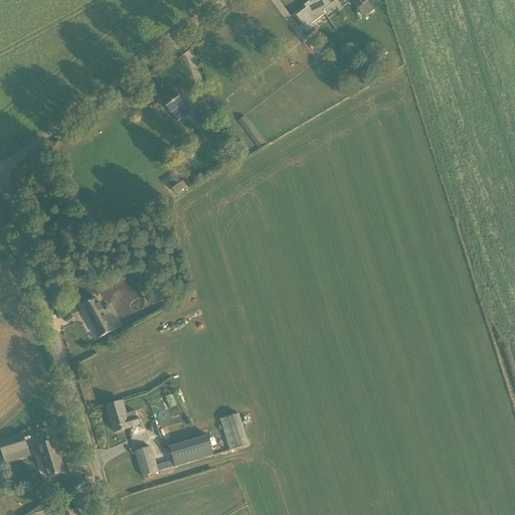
[(331,5),(327,0),(311,0),(305,5),(305,6),(306,5),(308,7),(297,16),(306,28),(325,14),(323,11),(331,5)]
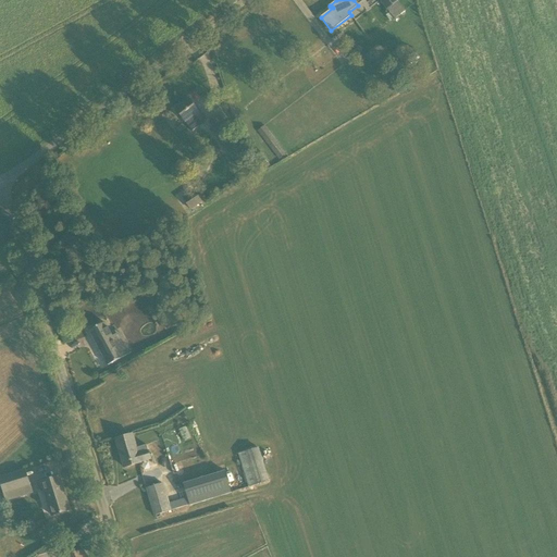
[(391,22),(394,19),(404,11),(395,0),(379,0),(388,13),(385,15),(391,22)]
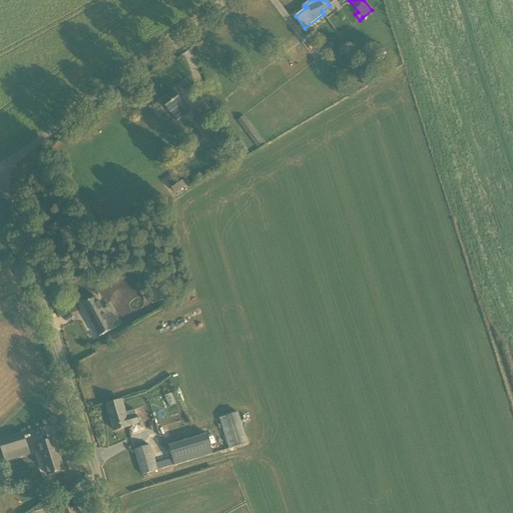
[(319,54),(324,51),(319,44),(314,48),(319,54)]
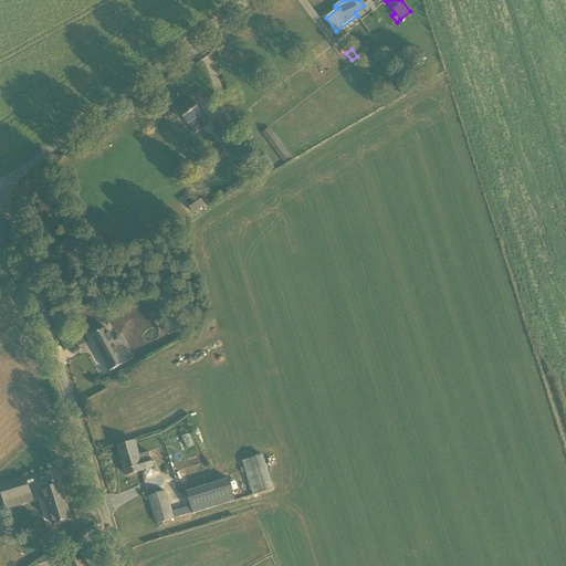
[(178,111),(196,134),(209,124),(191,101),(178,111)]
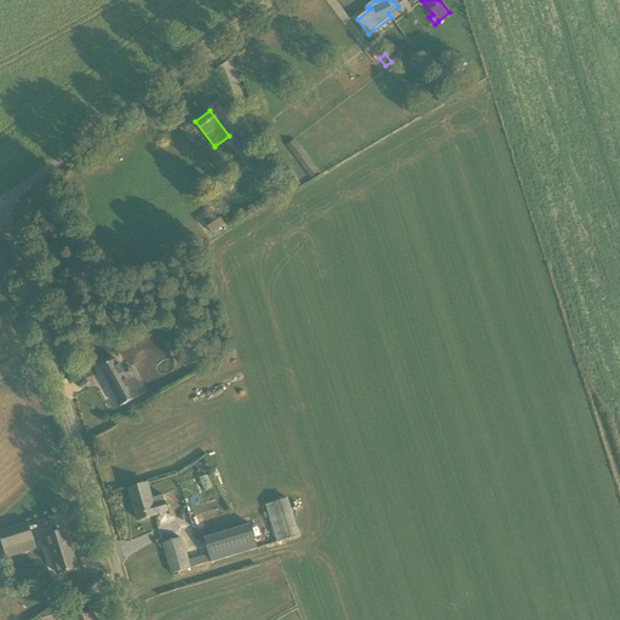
[(293,139),(286,145),(310,178),(319,171),(293,139)]
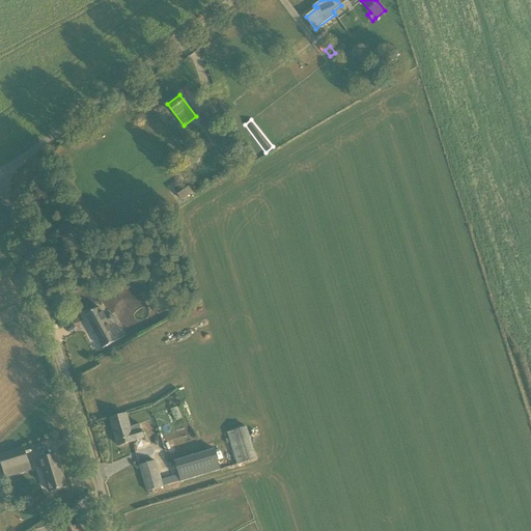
[(184,180),(173,189),(182,200),(192,192),(184,180)]
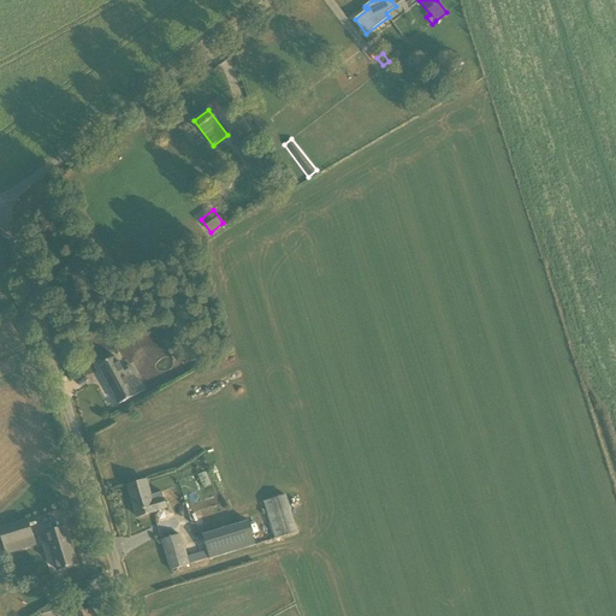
[(191,354),(184,359),(188,363),(195,360),(191,354)]
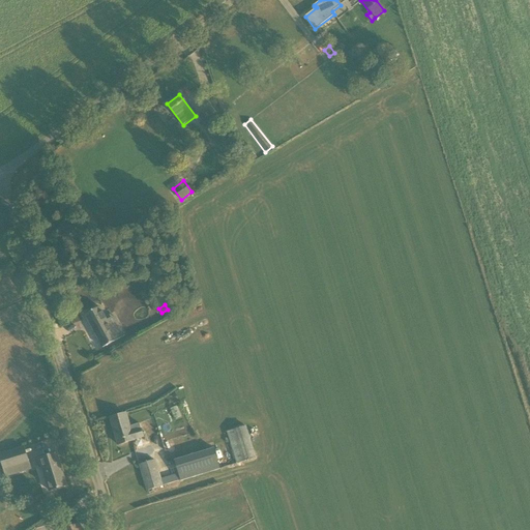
[(118,340),(99,307),(85,316),(102,348),(118,340)]
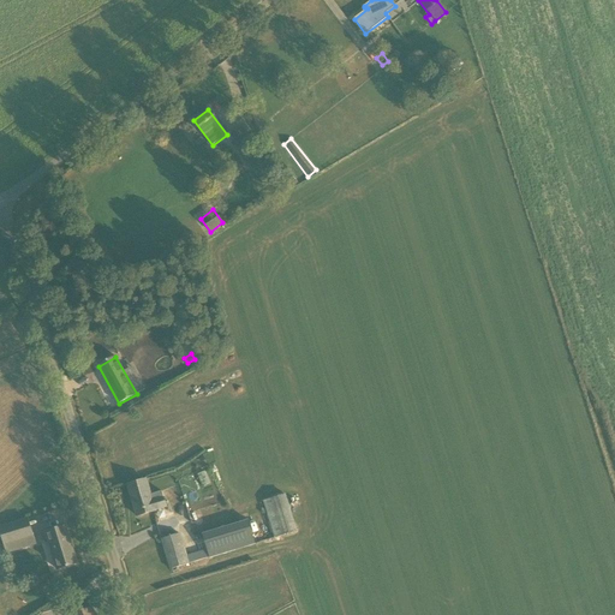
[(145,481),(129,485),(137,517),(155,512),(154,509),(165,507),(161,491),(150,495),(145,481)]
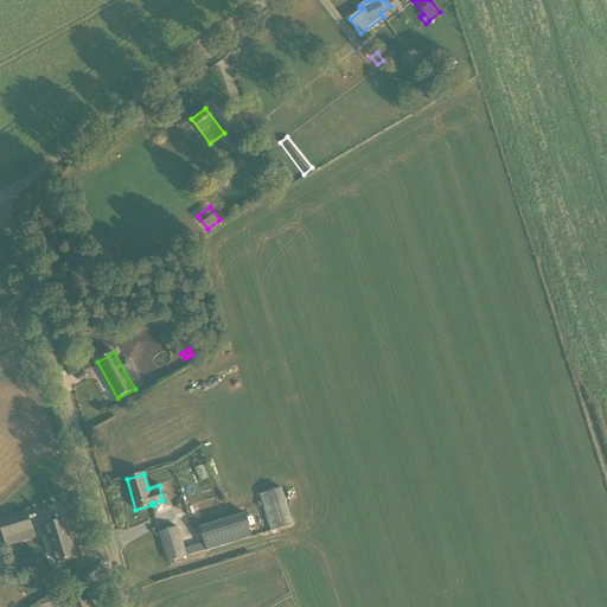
[(282,487),(260,494),(272,530),(293,524),(282,487)]
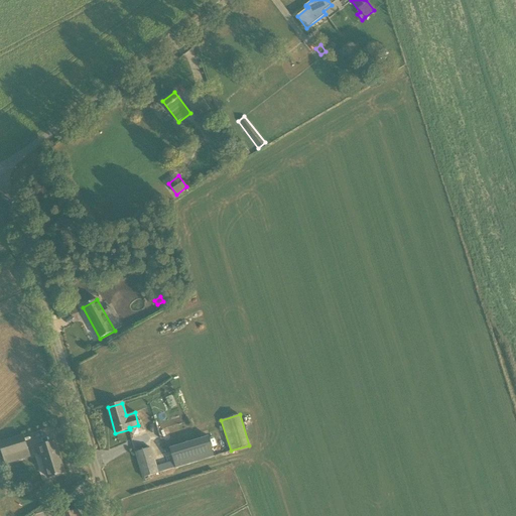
[(28,449),(23,434),(0,441),(0,448),(3,458),(28,449)]
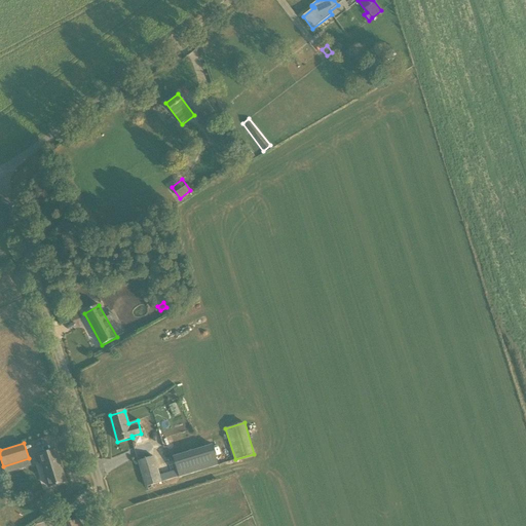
[(61,472),(57,462),(60,461),(55,450),(39,455),(49,487),(66,482),(63,472),(61,472)]
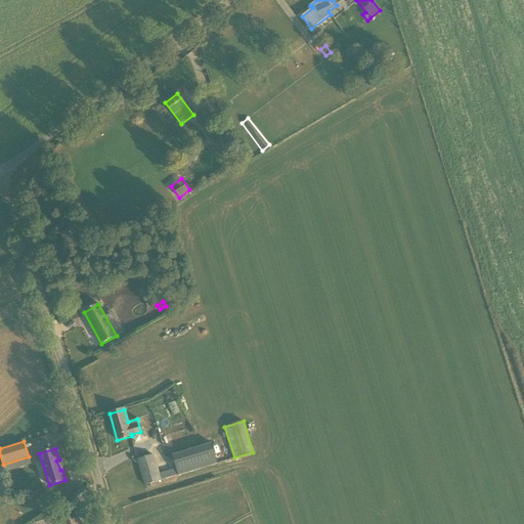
[(155,454),(147,456),(137,460),(145,485),(155,482),(178,475),(176,468),(160,473),(155,454)]
